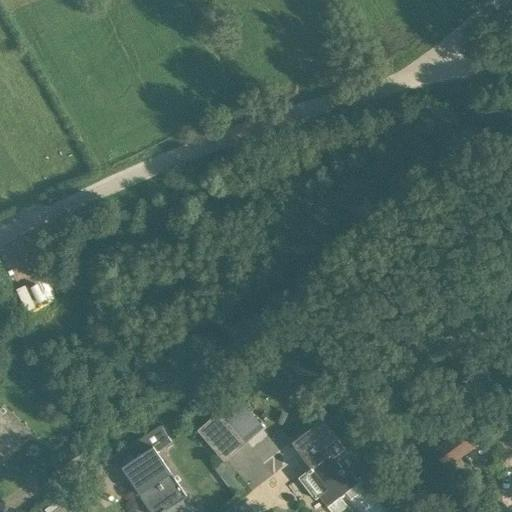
[(511,271),(511,270),(503,277),(511,288),(511,271)]
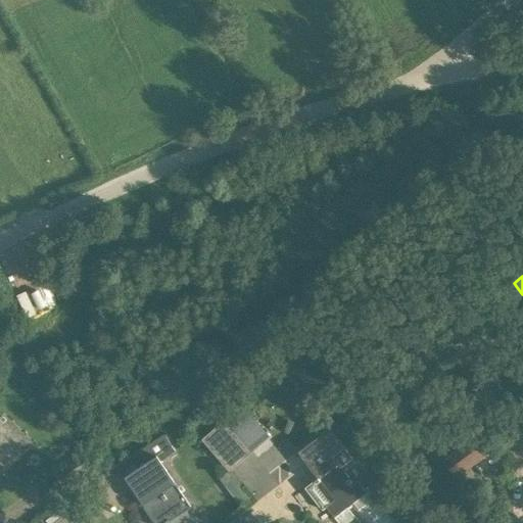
[(27,447),(0,422),(0,461),(5,456),(12,463),(27,447)]
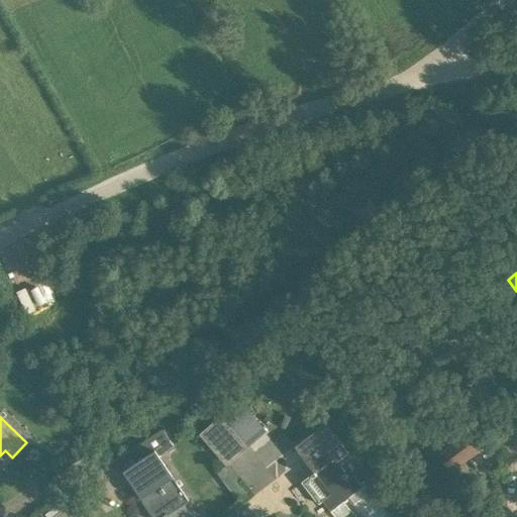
[(197,436),(224,468),(245,449),(218,417),(197,436)]
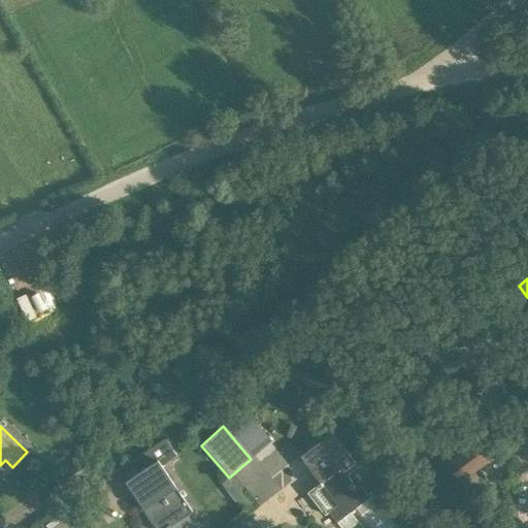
[(352,514),(370,499),(361,487),(357,490),(344,472),(356,464),(333,434),(301,458),(321,484),(307,494),(325,516),(329,513),(337,524),(338,523),(341,527),(351,527),(359,522),(352,514)]
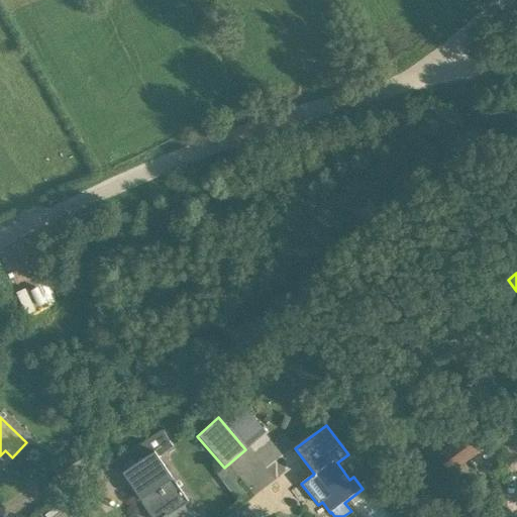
[(488,446),(474,427),(436,454),(449,475),(488,446)]
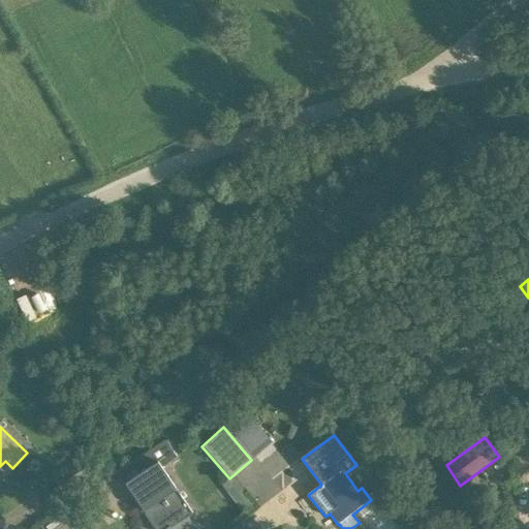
[(192,512),(161,467),(177,457),(165,439),(107,478),(110,481),(114,480),(118,480),(122,481),(126,485),(155,528),(167,528),(172,527),(173,528),(196,528),(199,527),(191,514),(192,512)]
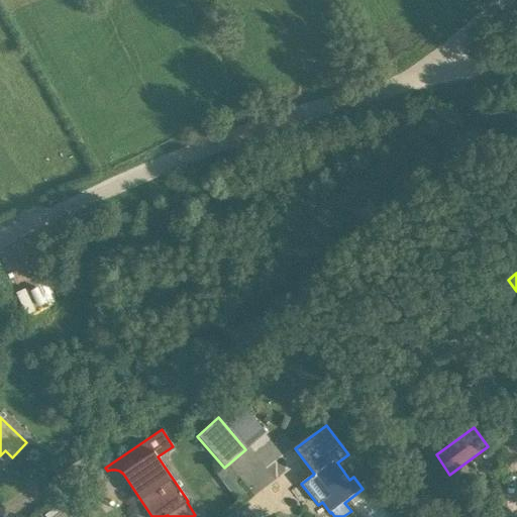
[(248,493),(227,467),(217,475),(237,501),(248,493)]
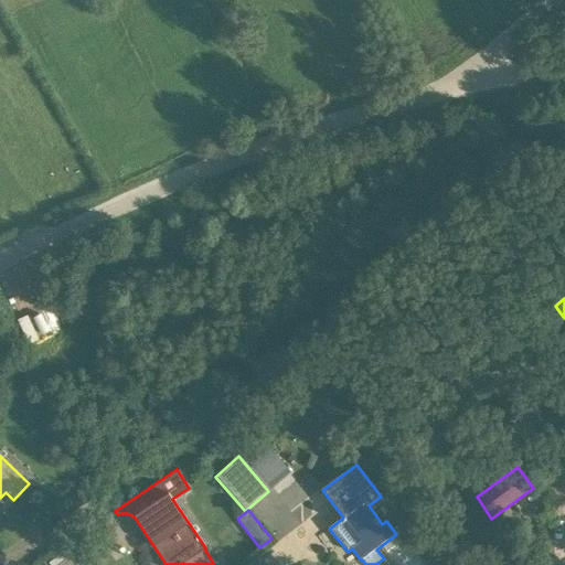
[(487,521),(473,531),(480,541),(493,531),(487,521)]
